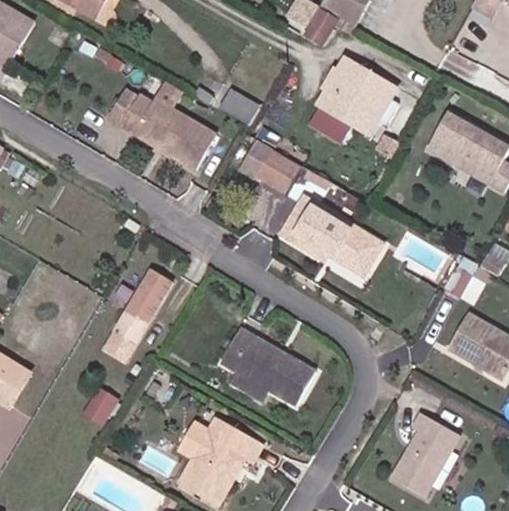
[(63,0),(95,19),(105,0),(63,0)]
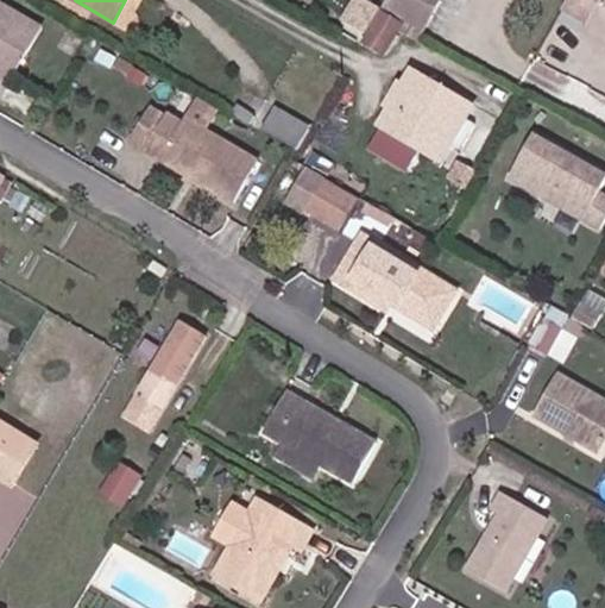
[(383,0),(379,6),(399,18),(411,24),(423,0),(383,0)]
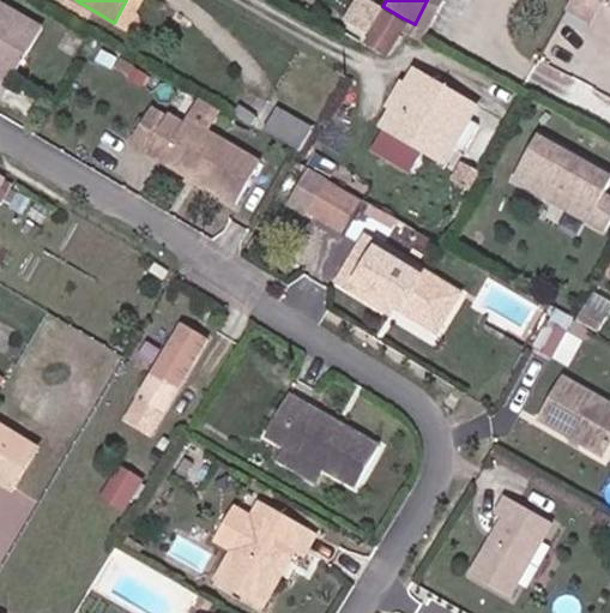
[(568,0),(565,6),(589,19),(584,29),(603,40),(605,35),(609,37),(609,0),(568,0)]
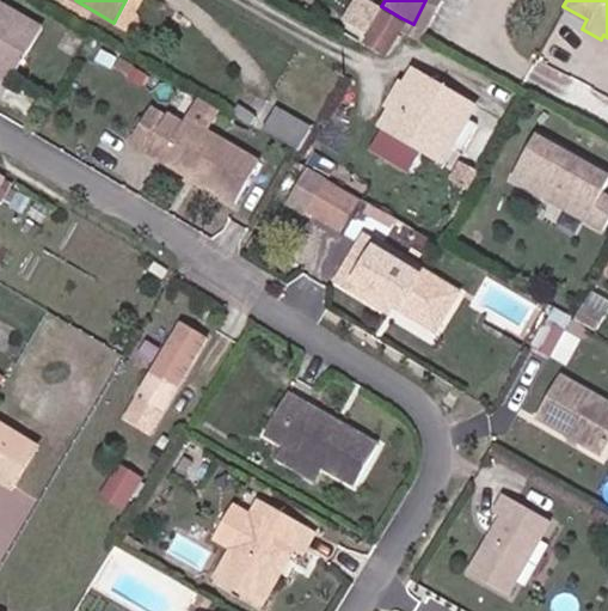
[(0,6),(43,31),(45,28),(0,1),(0,6)]
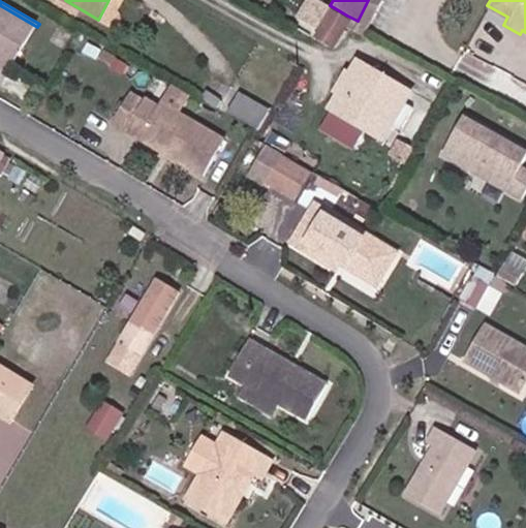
[(37,27),(0,5),(0,54),(0,60),(13,67),(37,27)]
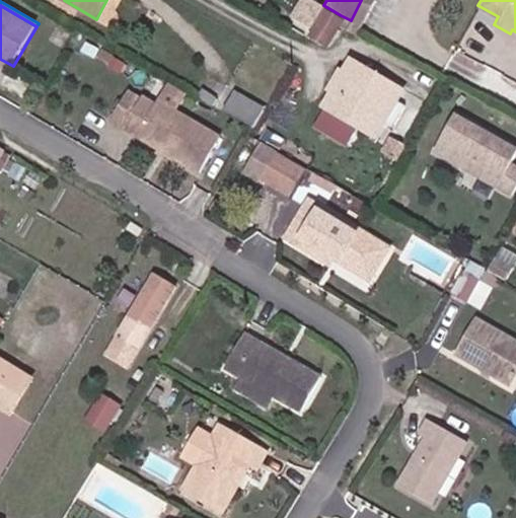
[(341,15),(323,5),(308,31),(325,42),(341,15)]
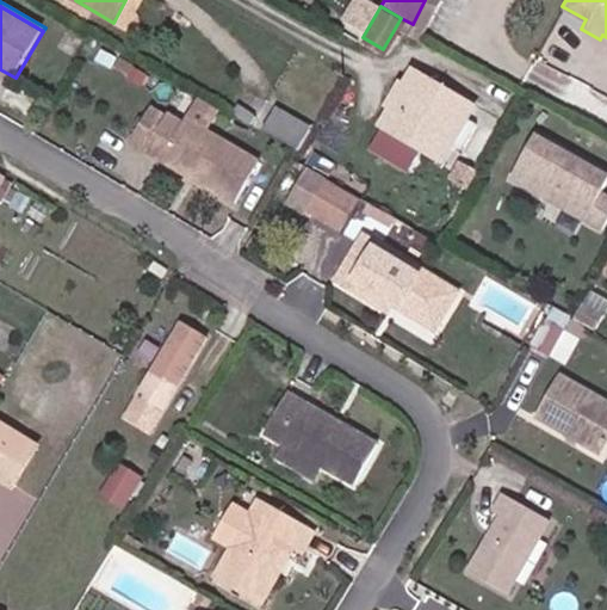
[(0,76),(12,84),(16,78),(0,69),(0,62),(0,76)]
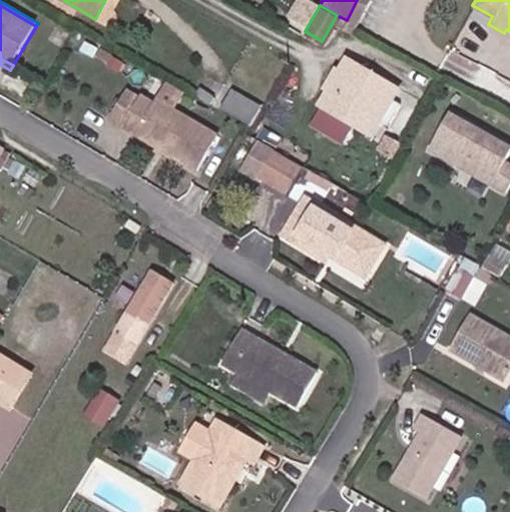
[(374,89),(382,79),(347,58),(338,73),(332,70),(322,87),(327,90),(317,107),(324,111),(301,150),(340,172),(363,133),(360,131),(369,115),(379,122),(392,100),(374,89)]
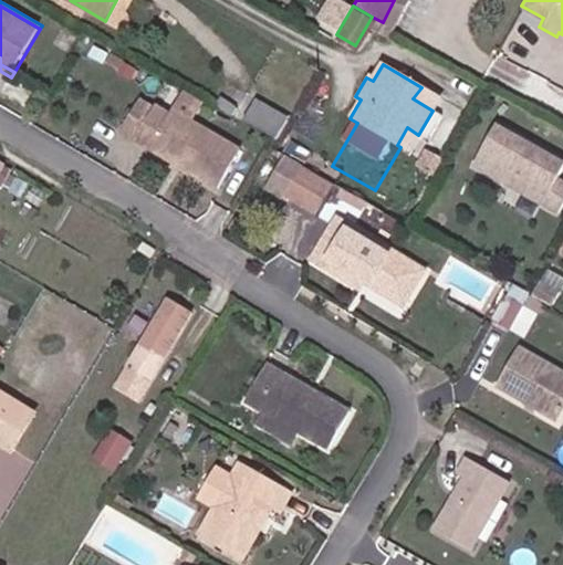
[(440,98),(421,87),(413,98),(433,111),(440,98)]
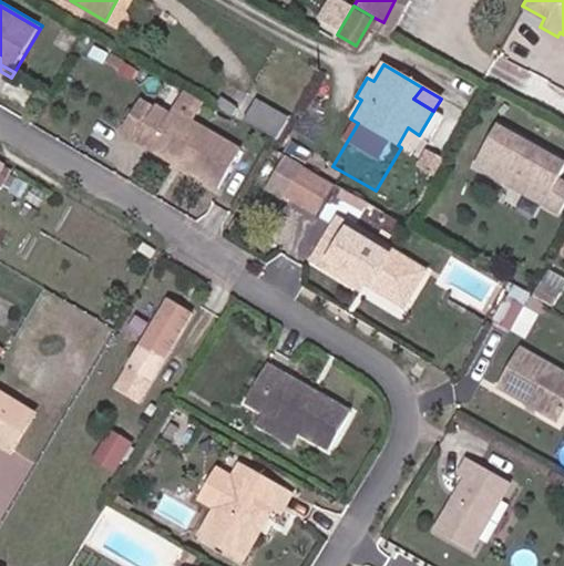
[(183,89),(172,107),(192,119),(203,100),(183,89)]
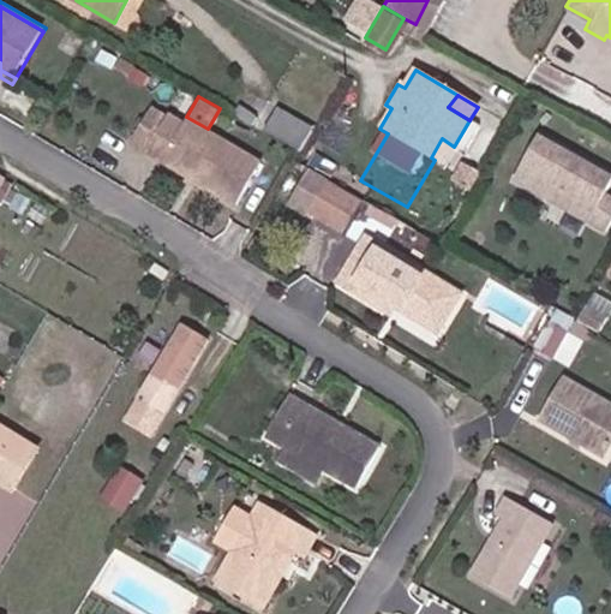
[(233,111),(250,121),(256,113),(238,102),(233,111)]
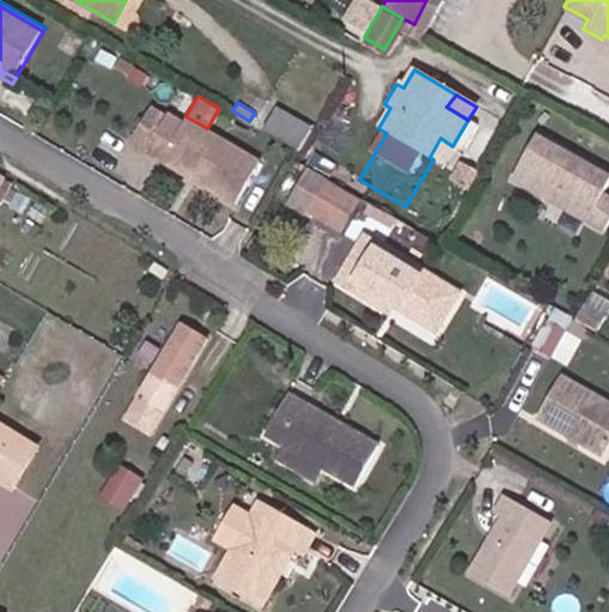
[(235,203),(260,158),(207,128),(186,116),(182,121),(166,113),(165,115),(148,105),(128,140),(235,203)]
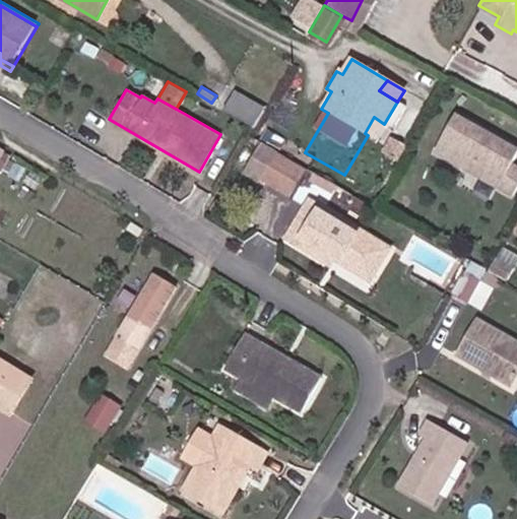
[(224,109),(251,125),(261,108),(234,91),(224,109)]
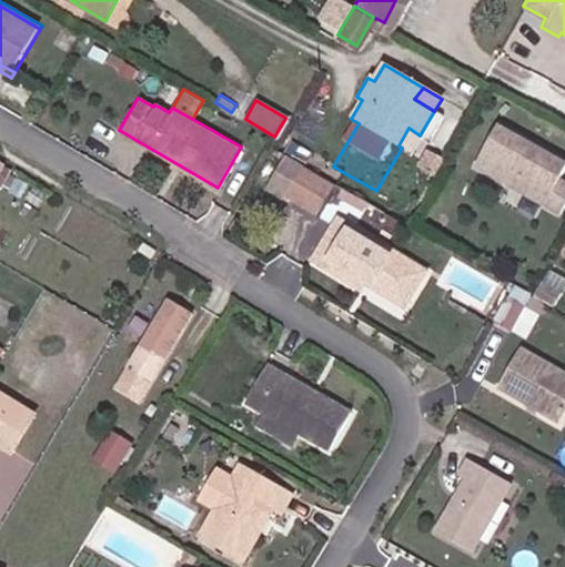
[(443,115),(434,111),(420,135),(429,140),(443,115)]
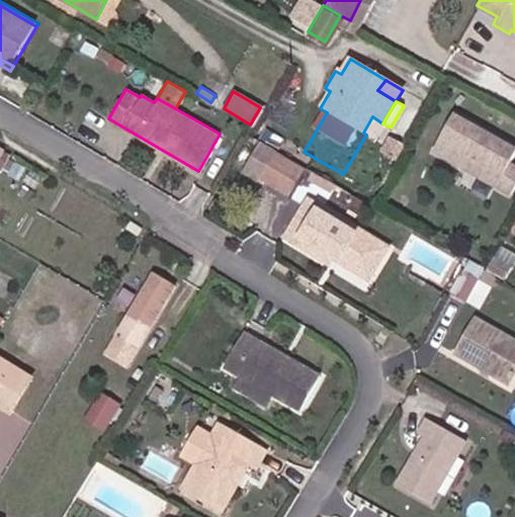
[(514,165),(508,162),(514,149),(514,147),(451,112),(430,150),(509,194),(514,182),(514,165)]
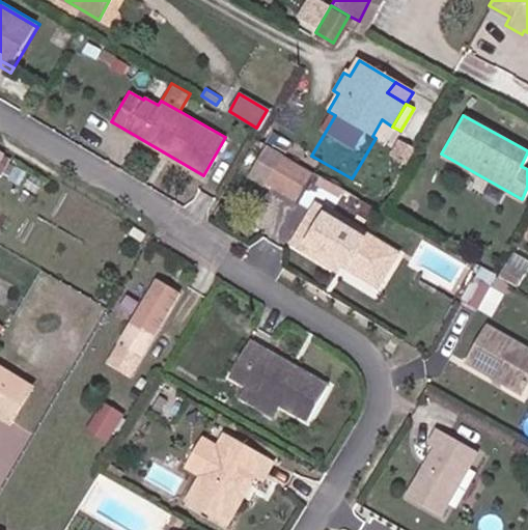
[(383,142),(392,127),(382,119),(372,136),(376,138),(383,142)]
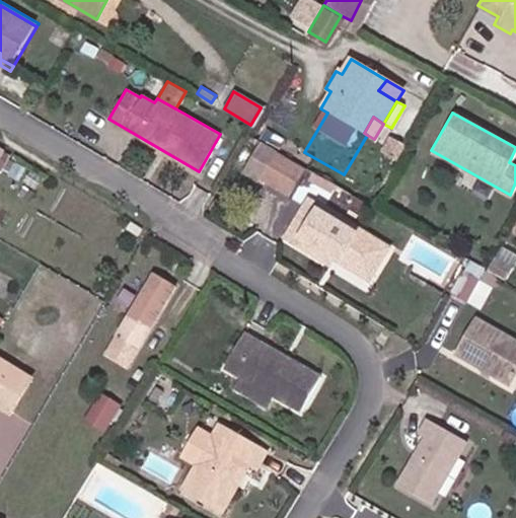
[(301,165),(261,143),(245,170),(286,193),(301,165)]
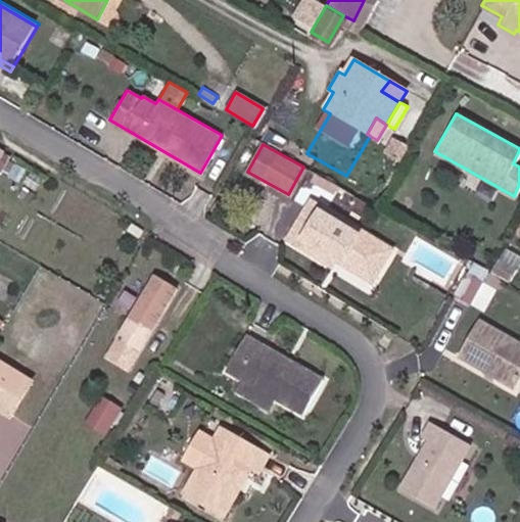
[(8,155),(2,151),(0,155),(0,171),(1,170),(6,173),(6,174),(13,178),(18,167),(6,160),(8,155)]
